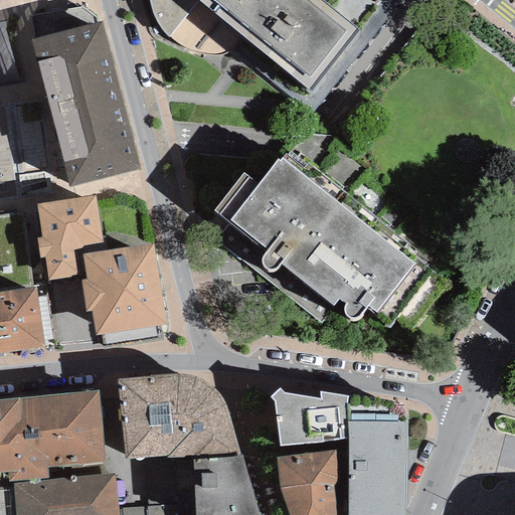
[(227,53),(243,37),(197,0),(150,0),(155,18),(167,37),(177,43),(187,50),(198,55),(215,57),(227,53)]
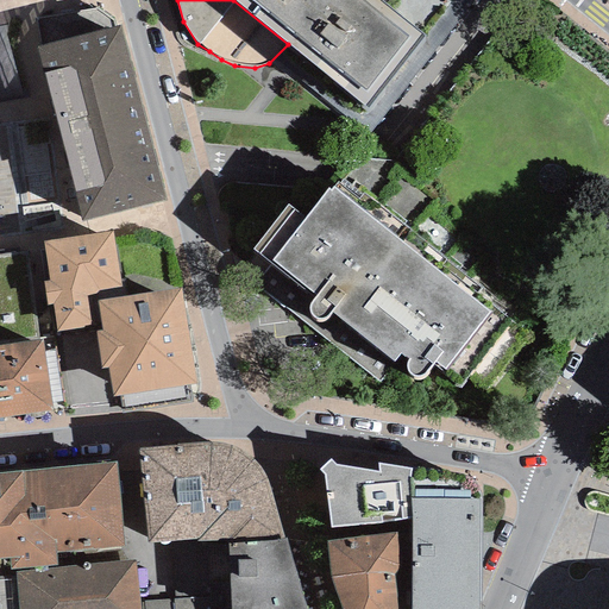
[(425,35),(380,0),(233,0),(288,44),(366,108),(425,35)]
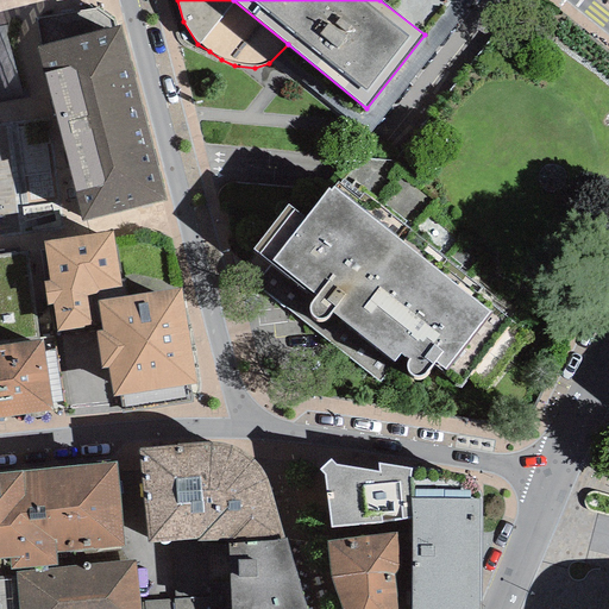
[(36,48),(82,221),(165,201),(121,26),(36,48)]
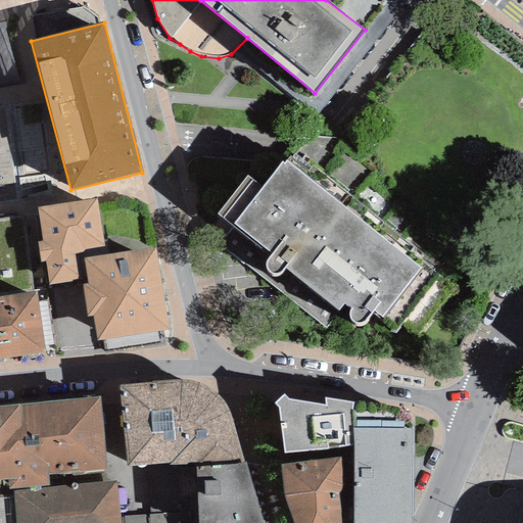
[(247,177),(218,215),(271,255),(269,257),(266,262),(265,265),(265,269),(268,272),(271,274),(275,275),(278,274),(282,271),(284,269),(338,311),(344,303),(351,308),(349,313),(349,319),(352,323),(359,325),(365,323),(369,317),(373,312),(383,318),(421,270),(286,161),(284,164),(282,162),(262,188),(247,177)]
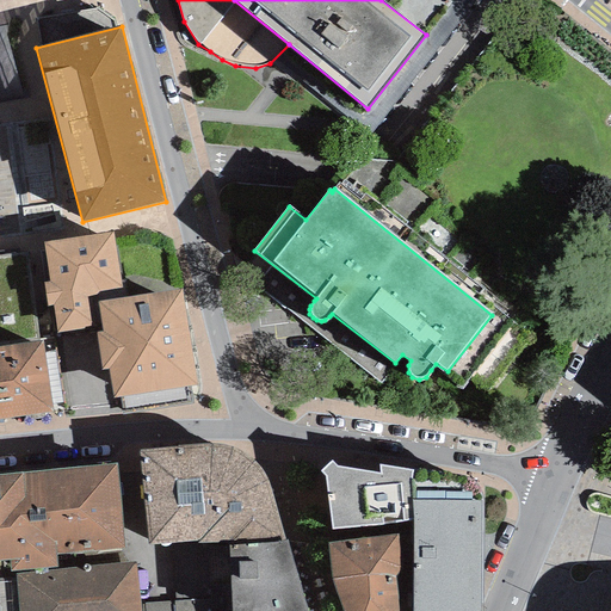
[(113,399),(197,386),(181,289),(124,297),(113,232),(43,242),(49,282),(43,283),(47,307),(53,306),(57,333),(102,326),(103,332),(96,333),(102,370),(109,369),(113,399)]
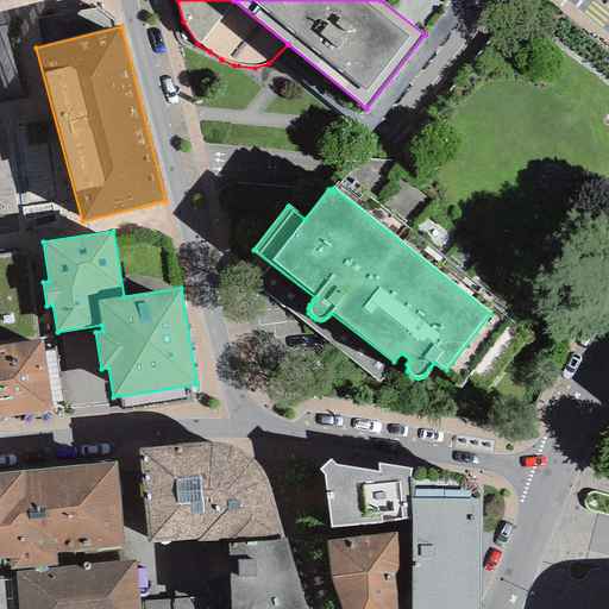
[(42,340),(0,346),(0,418),(52,410),(42,340)]
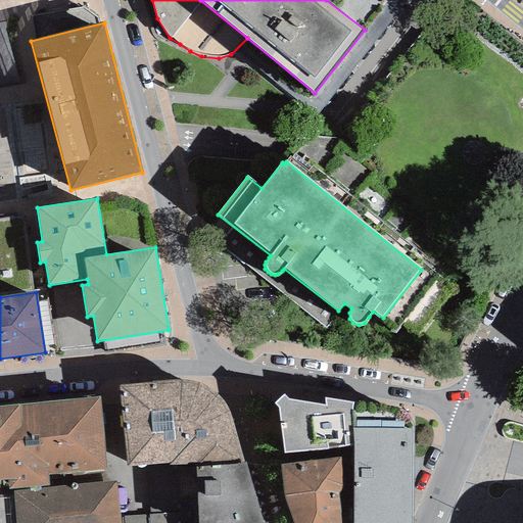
[(197,466),(244,463),(231,417),(229,412),(227,408),(223,401),(221,398),(217,394),(209,388),(202,385),(194,381),(184,381),(172,380),(150,383),(120,385),(127,467),(169,463),(169,465),(187,465),(187,463),(197,463),(197,466)]
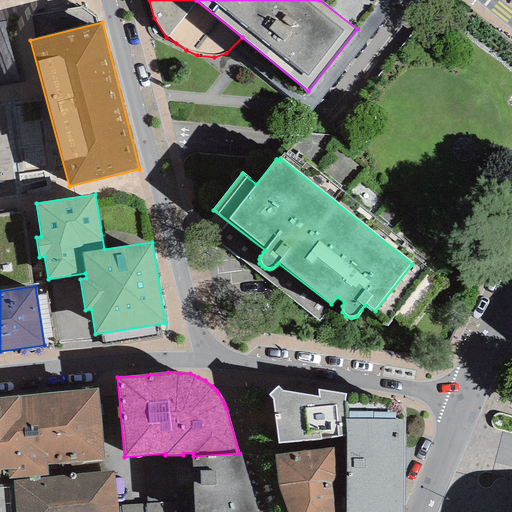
[(278,444),(345,436),(345,419),(344,402),(345,394),(318,390),(318,397),(282,392),(278,386),(269,395),(273,399),(278,444)]
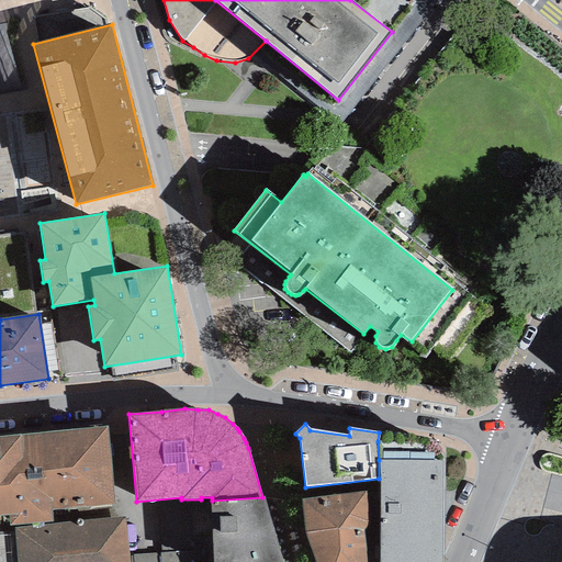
[(52,512),(114,505),(108,426),(0,437),(0,516),(9,515),(10,526),(54,521),(52,512)]
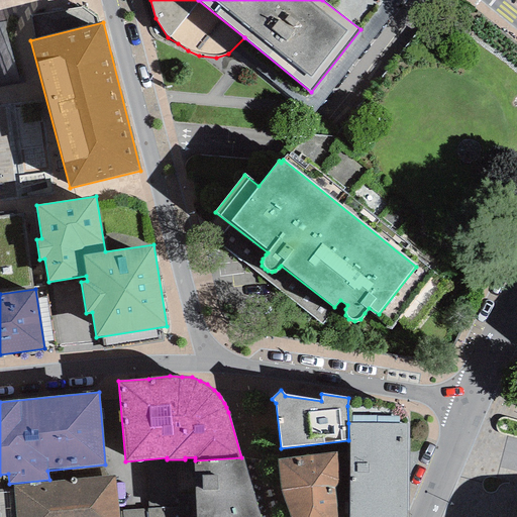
[(348,440),(348,516),(406,516),(407,424),(348,423),(348,440)]
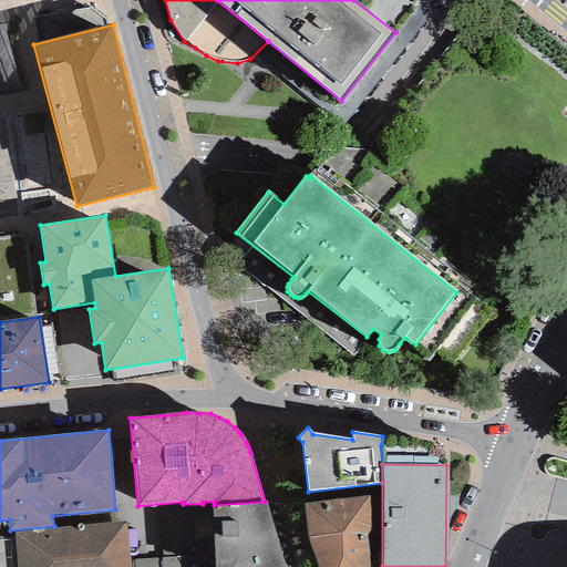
[(318,566),(371,566),(368,535),(371,529),(369,496),(305,505),(308,538),(318,566)]
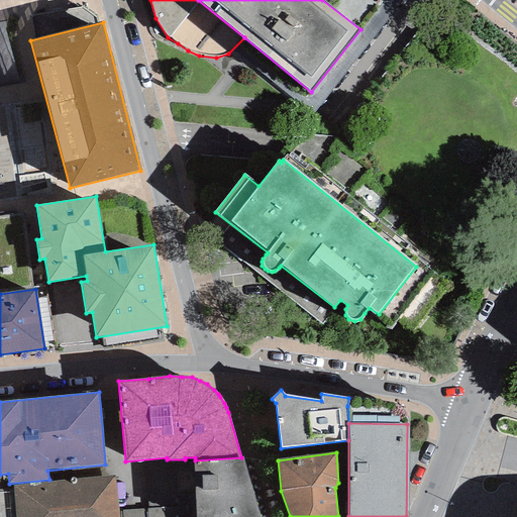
[(260,516),(242,457),(241,457),(195,460),(196,516),(260,516)]
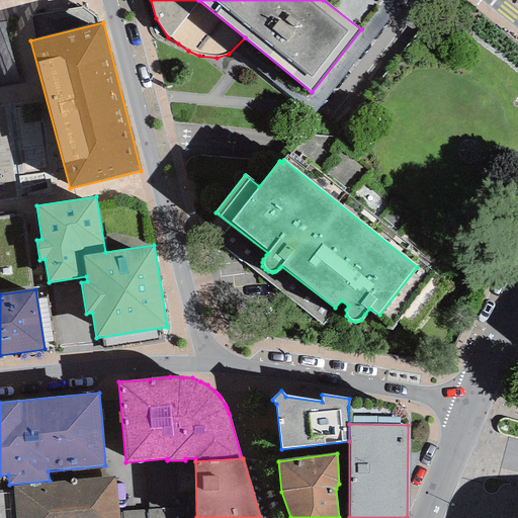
[(0,517),(118,517),(114,477),(12,487),(13,492),(0,492),(0,517)]
